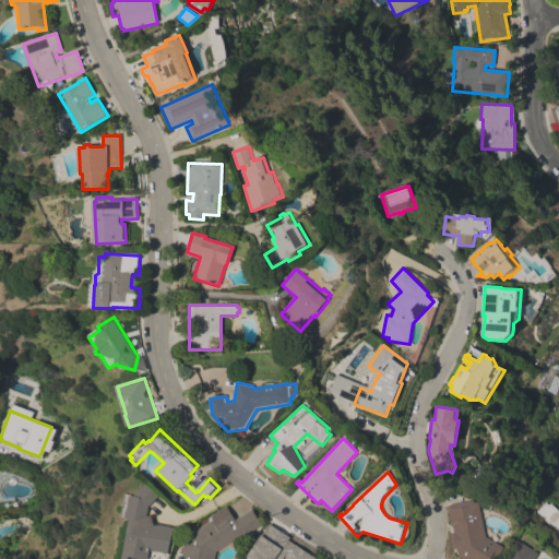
[(125,558),(129,534),(128,534),(130,519),(127,519),(131,496),(134,497),(146,484),(159,497),(149,508),(151,509),(149,519),(152,519),(151,524),(161,526),(161,524),(167,525),(167,527),(175,528),(171,554),(153,550),(151,558),(125,558)]
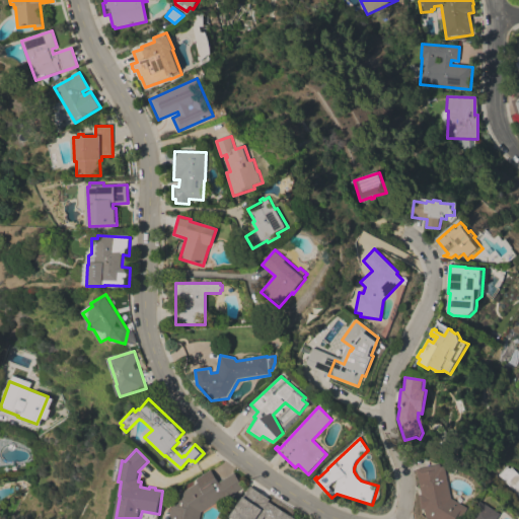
[(468,509),(461,518),(429,518),(426,517),(425,510),(422,510),(419,496),(422,495),(417,469),(444,463),(452,499),(468,509)]
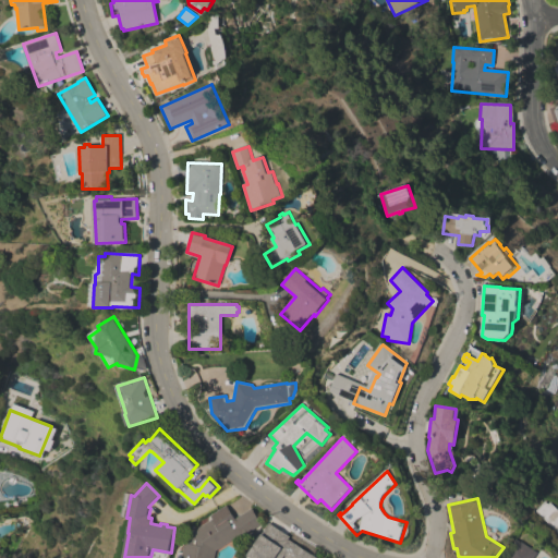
[(545,501),(548,505),(550,502),(557,510),(557,534),(535,511),(545,501)]
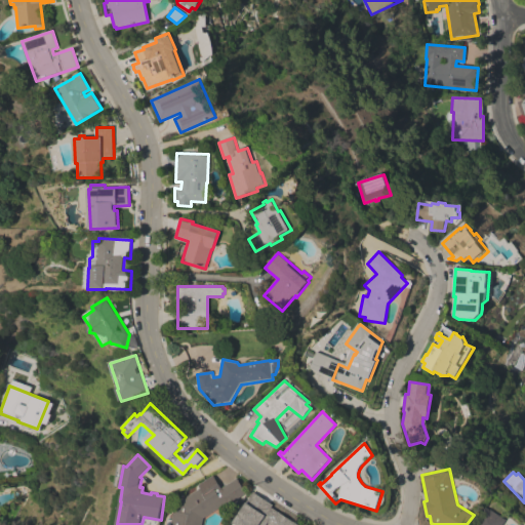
[(213,476),(221,488),(237,479),(246,493),(238,499),(240,502),(231,509),(228,503),(205,518),(203,524),(168,524),(169,519),(173,520),(175,512),(178,512),(180,501),(200,488),(199,485),(213,476)]
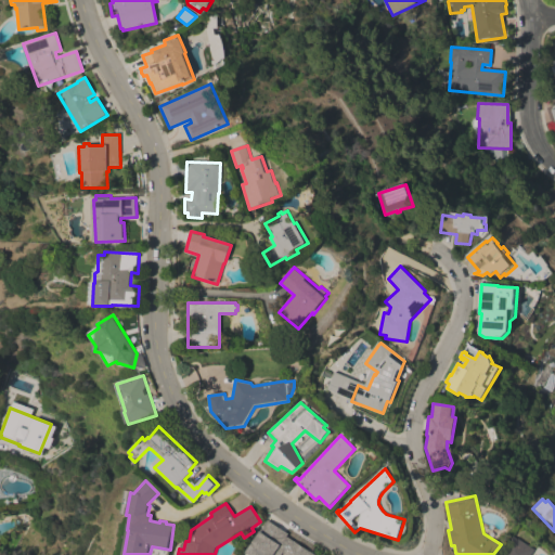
[(288,534),(287,537),(295,542),(296,541),(310,551),(310,552),(315,554),(284,554),(283,554),(282,554),(247,554),(246,554),(268,520),(288,534)]
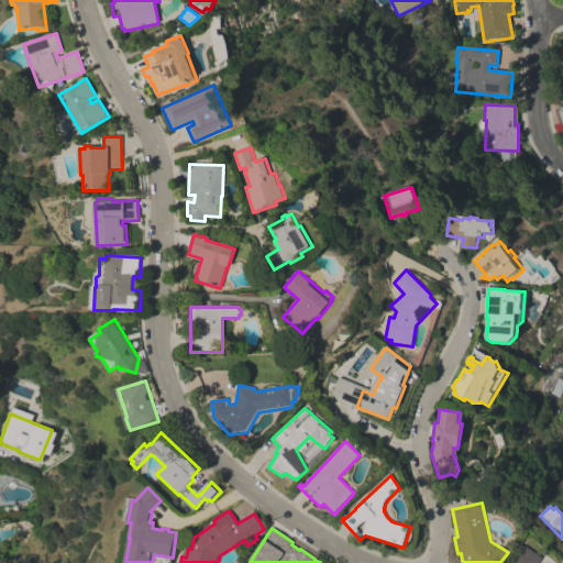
[(542,559),(539,562),(508,562),(520,544),(542,559)]
